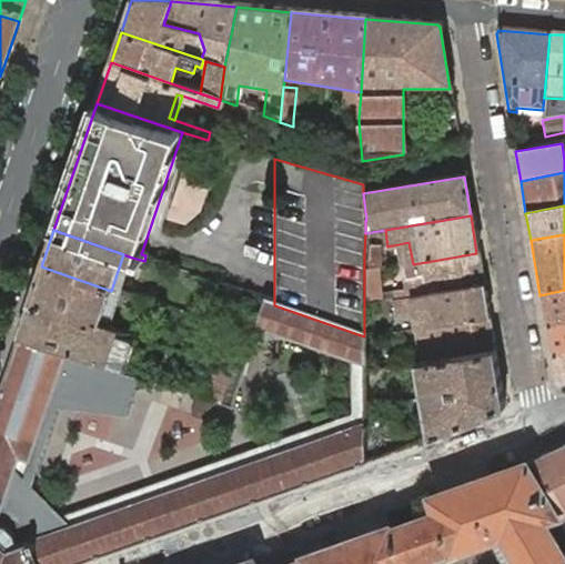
[(409,242),(399,244),(402,267),(404,265),(413,264),(409,242)]
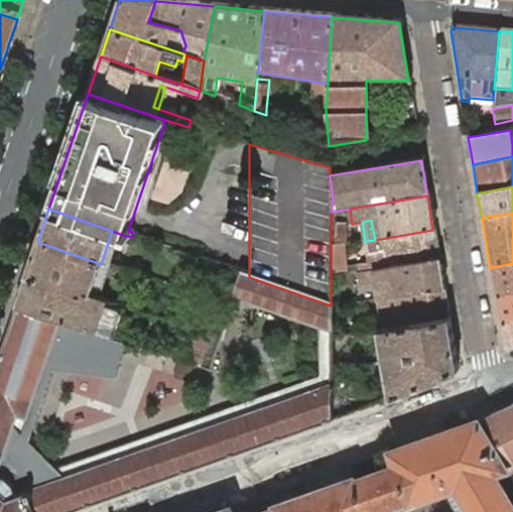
[(437,260),(432,230),(375,240),(367,241),(368,256),(366,256),(367,265),(357,267),(358,274),(363,273),(390,268),(437,260)]
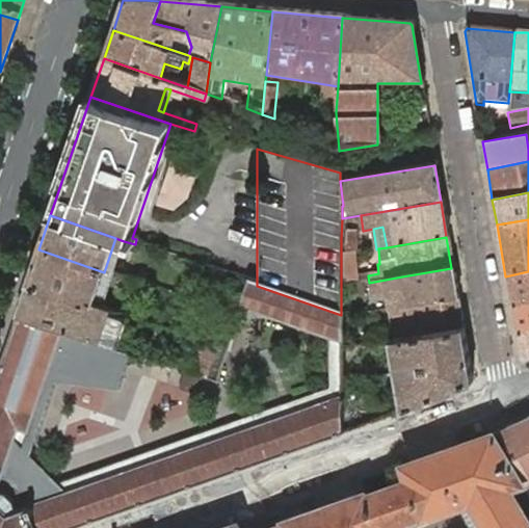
[(104,272),(113,275),(124,241),(115,238),(104,272)]
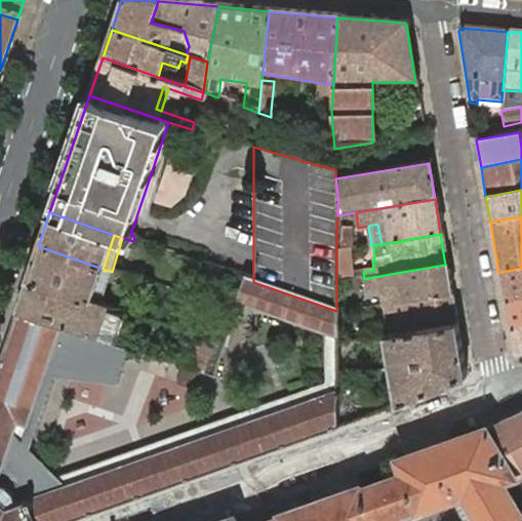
[(350,236),(336,236),(336,252),(347,250),(350,249),(350,236)]
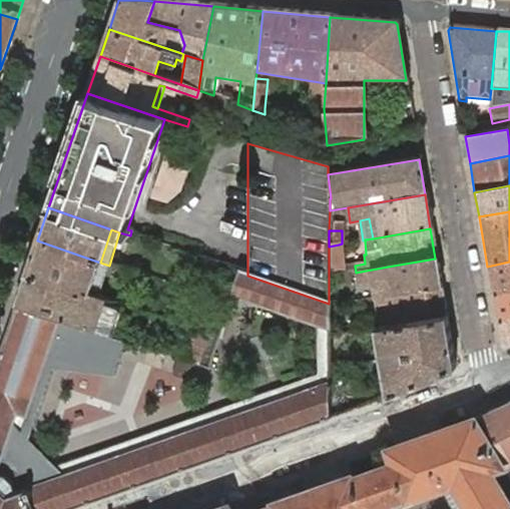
[(37,240),(26,275),(88,296),(100,263),(37,240)]
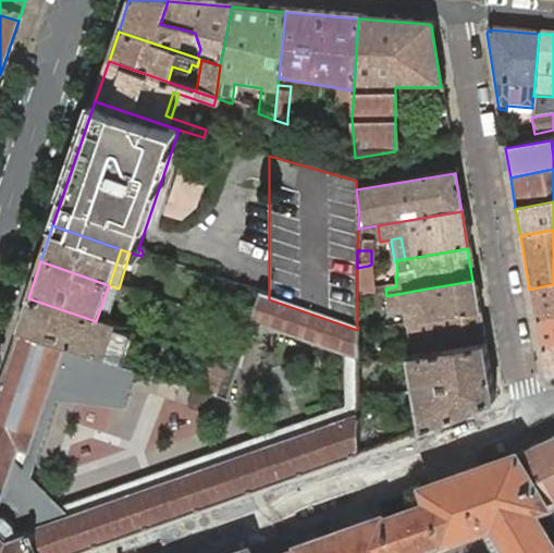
[(368,266),(357,268),(357,302),(371,299),(370,292),(368,266)]
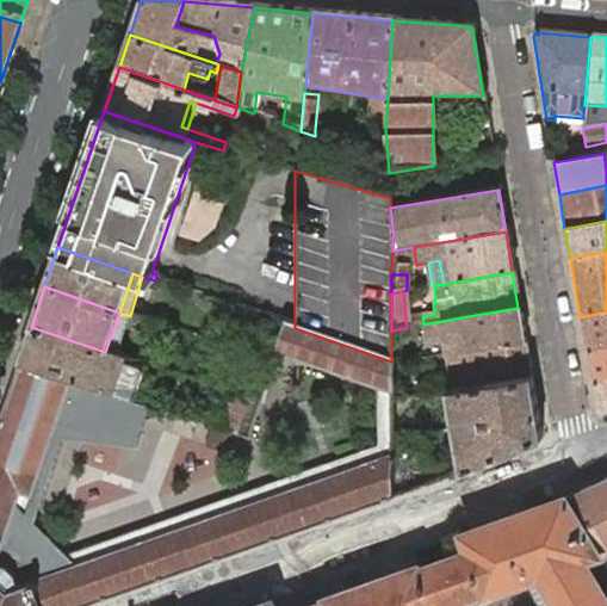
[(524,344),(518,308),(462,317),(466,353),(524,344)]
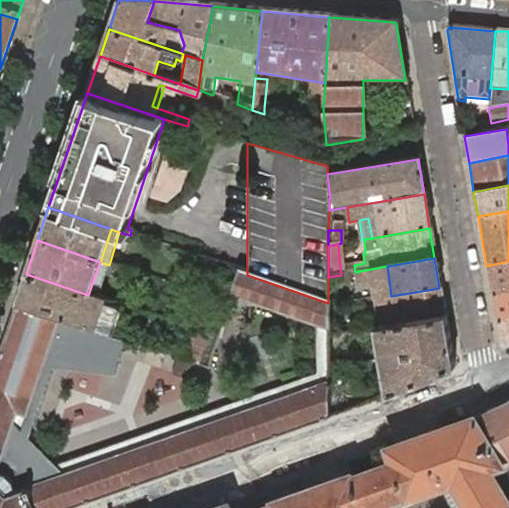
[(508,261),(486,266),(491,295),(508,292),(508,261)]
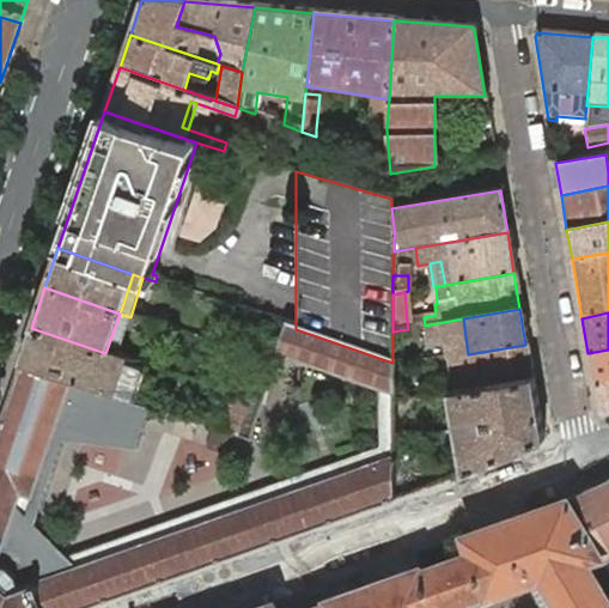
[(116,357),(131,317),(120,314),(105,353),(116,357)]
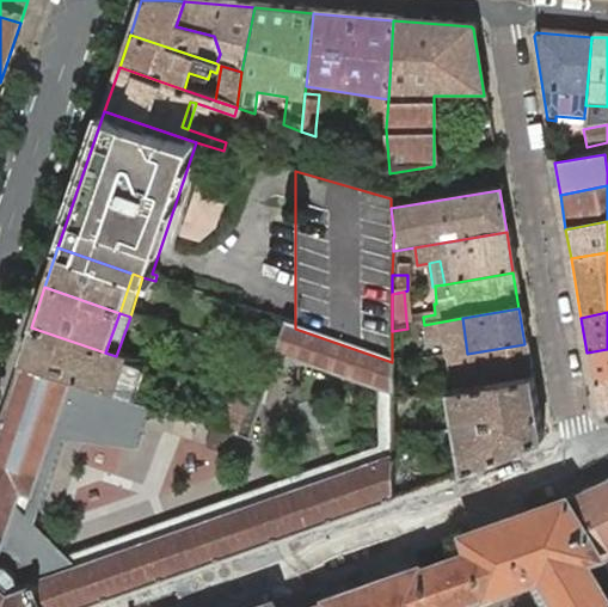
[(424,325),(423,317),(406,320),(407,329),(424,325)]
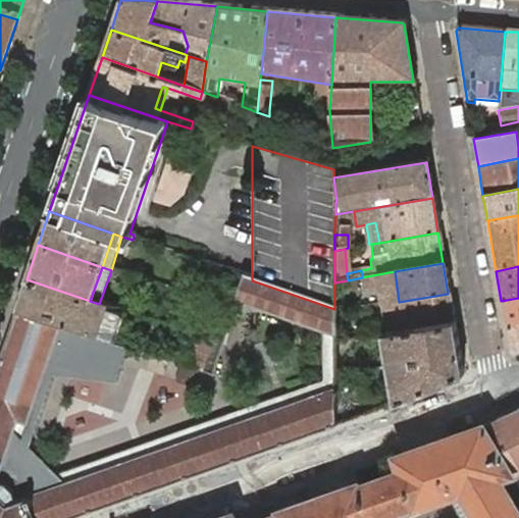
[(333,313),(334,309),(252,280),(242,276),(235,303),(322,332),(321,382),(53,476),(21,487),(10,476),(27,426),(24,426),(52,347),(115,367),(121,347),(94,338),(15,311),(0,356),(0,517),(76,517),(333,428),(333,313)]
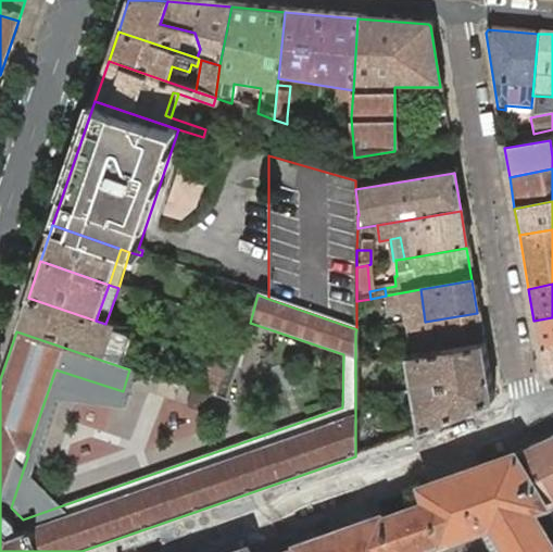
[(28,298),(16,331),(100,360),(112,326),(105,324),(96,321),(28,298)]
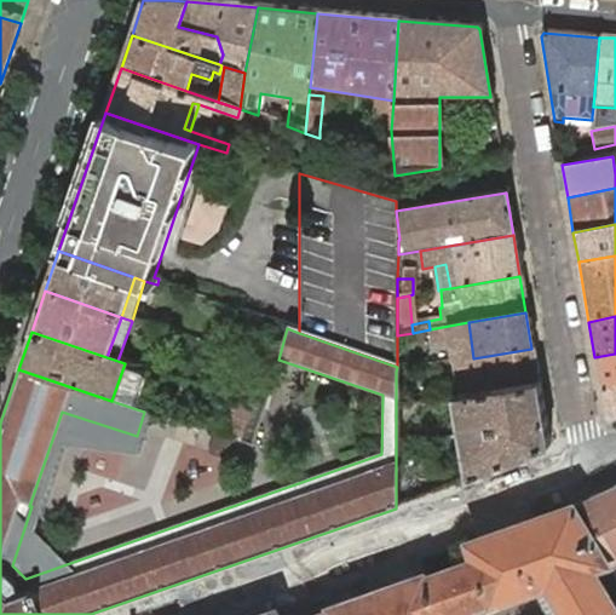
[(413,333),(397,335),(397,367),(396,372),(419,368),(413,333)]
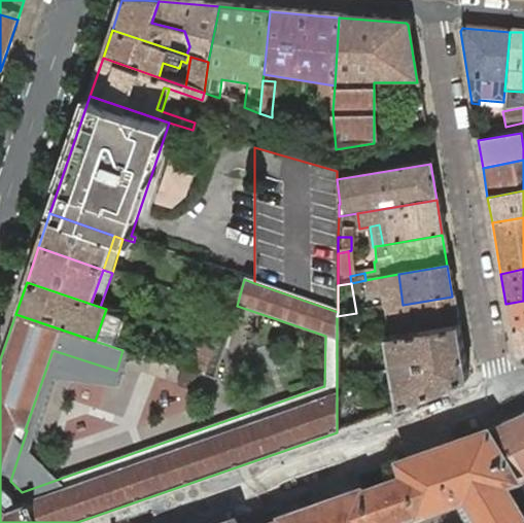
[(457,326),(452,297),(388,307),(385,308),(390,338),(457,326)]
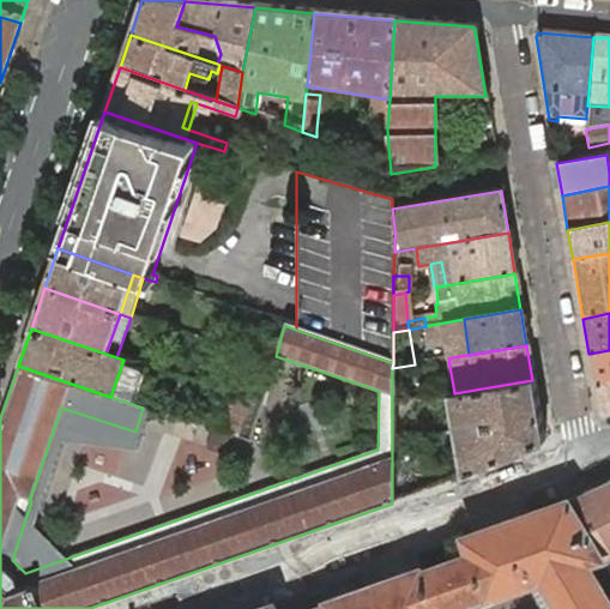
[(609,350),(589,354),(595,386),(609,383),(609,350)]
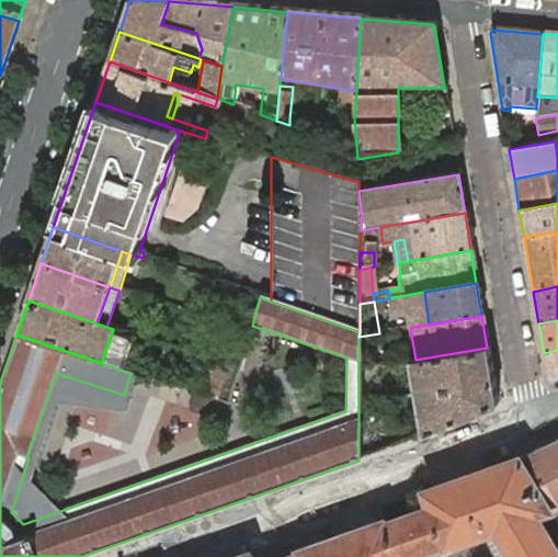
[(497,406),(487,348),(416,360),(409,362),(411,375),(414,375),(421,413),(418,415),(422,438),(497,406)]
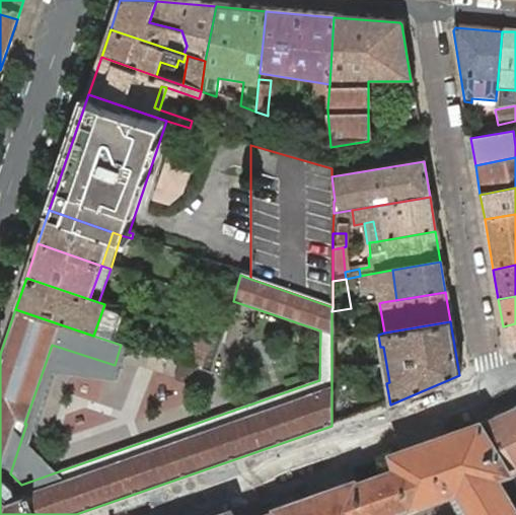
[(515,323),(503,326),(507,352),(509,354),(515,350),(515,323)]
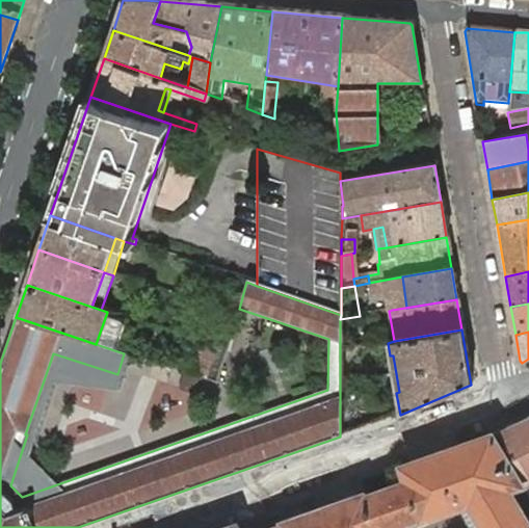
[(204,344),(194,377),(215,384),(225,351),(204,344)]
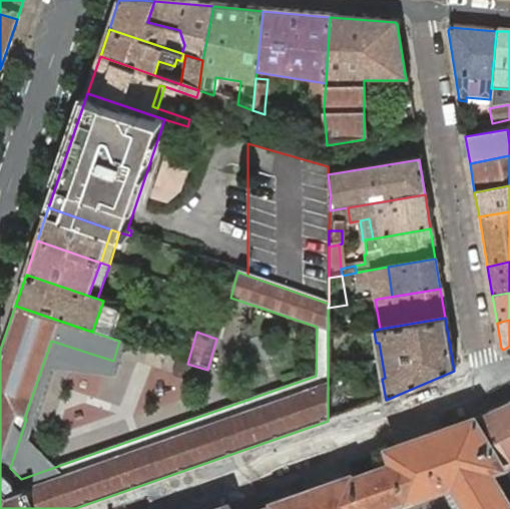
[(144,354),(130,349),(126,363),(140,367),(144,354)]
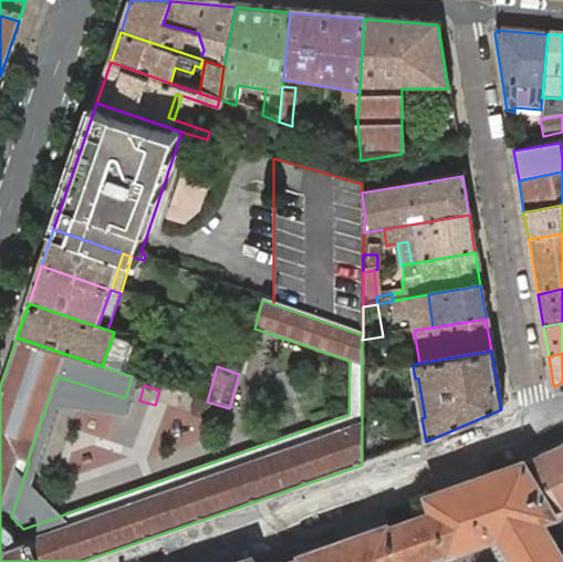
[(178,397),(164,392),(158,406),(174,412),(178,397)]
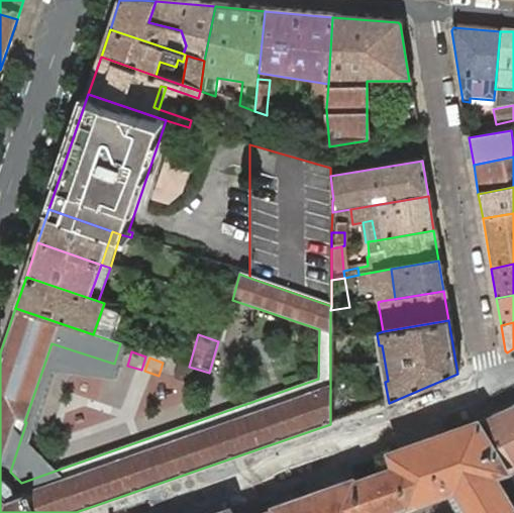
[(167,360),(161,372),(186,384),(191,372),(167,360)]
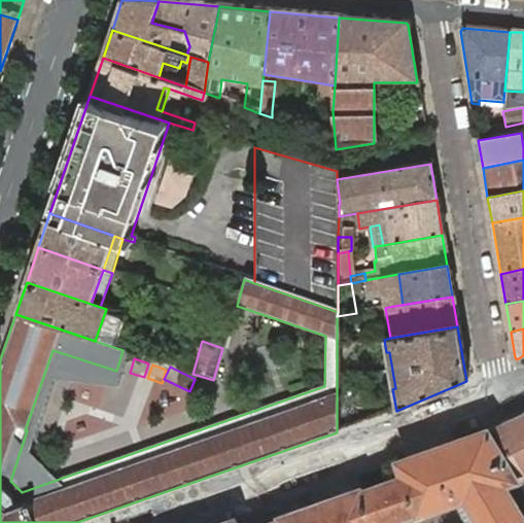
[(523,414),(486,432),(514,480),(516,483),(523,479),(523,414)]
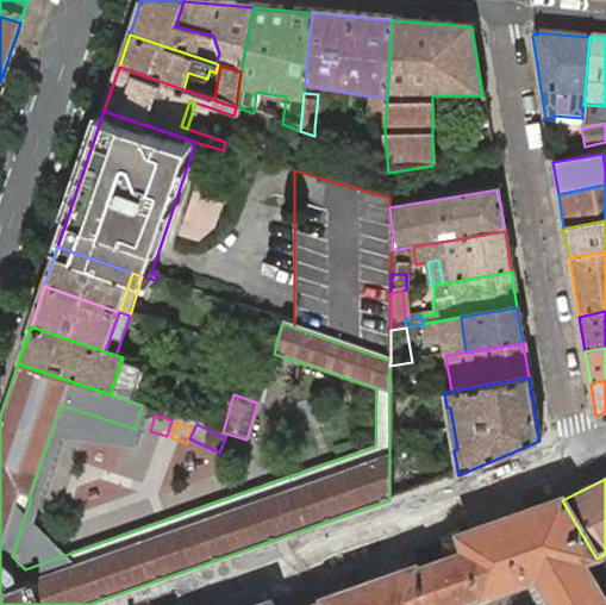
[(328,603),(324,604),(270,604),(605,604),(605,602),(581,560),(594,555),(562,500),(462,536),(468,553),(417,572),(417,569),(326,600),(328,603)]
